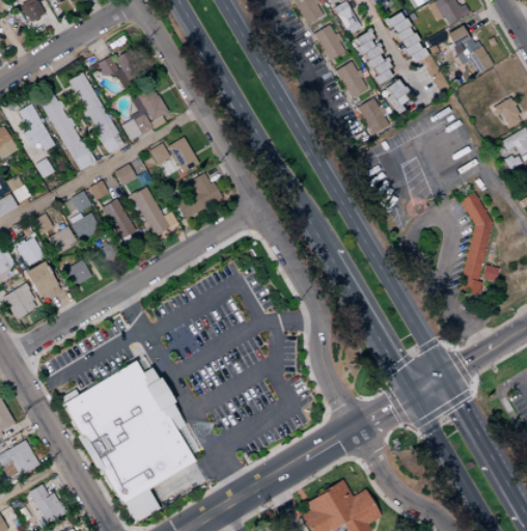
[(27,0),(22,2),(28,22),(46,17),(39,0),(27,0)]
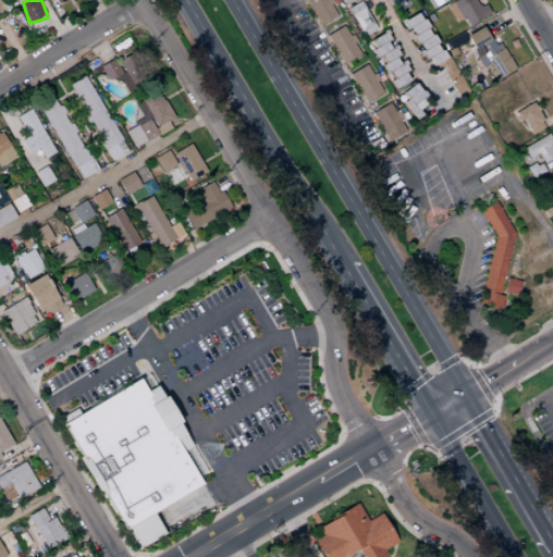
[(340,17),(331,0),(307,0),(321,27),(340,17)]
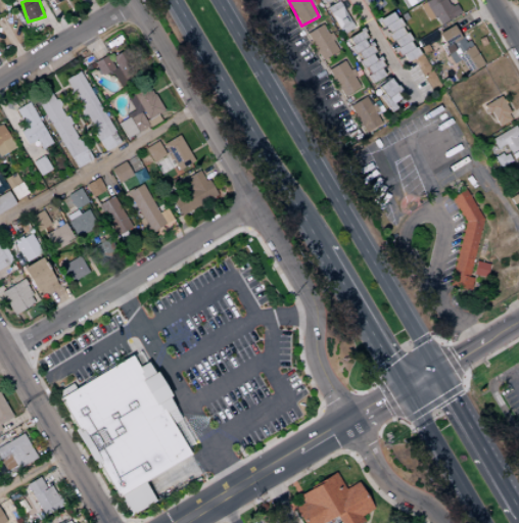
[(430,21),(438,17),(442,25),(464,14),(459,4),(452,8),(447,0),(431,0),(422,4),(430,21)]
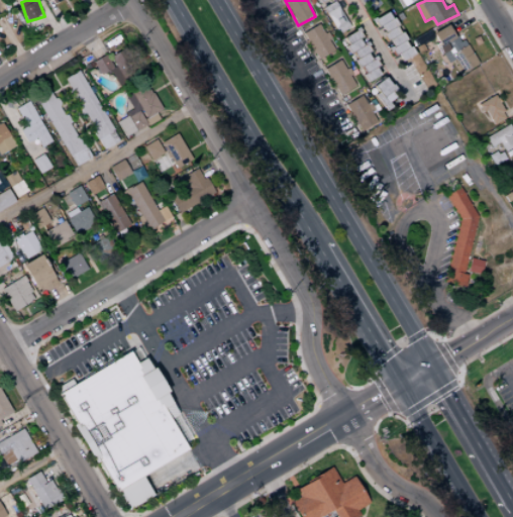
[(325,9),(339,33),(352,26),(337,2),(325,9)]
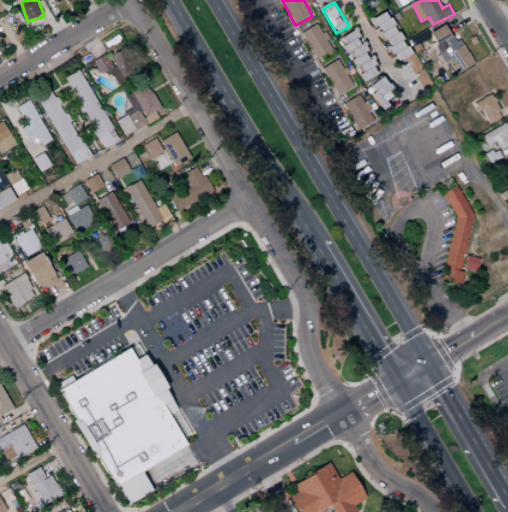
[(373,19),(384,43),(387,42),(396,63),(410,56),(390,11),(373,19)]
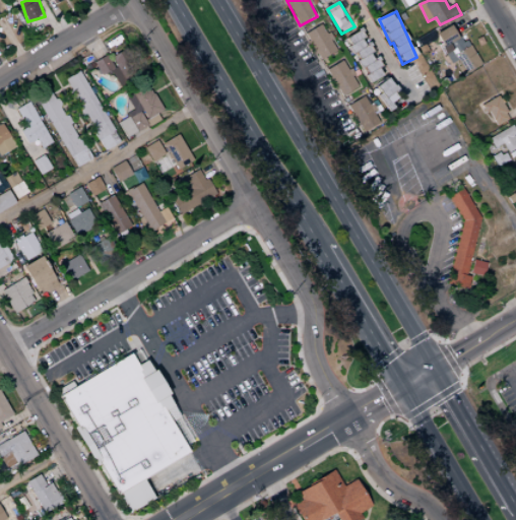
[(339,52),(330,33),(328,34),(324,25),(307,33),(320,61),(339,52)]
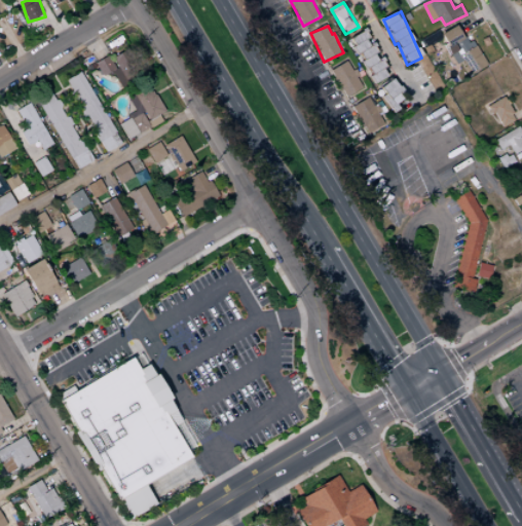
[(489,66),(475,40),(469,43),(459,26),(443,34),(468,78),(489,66)]
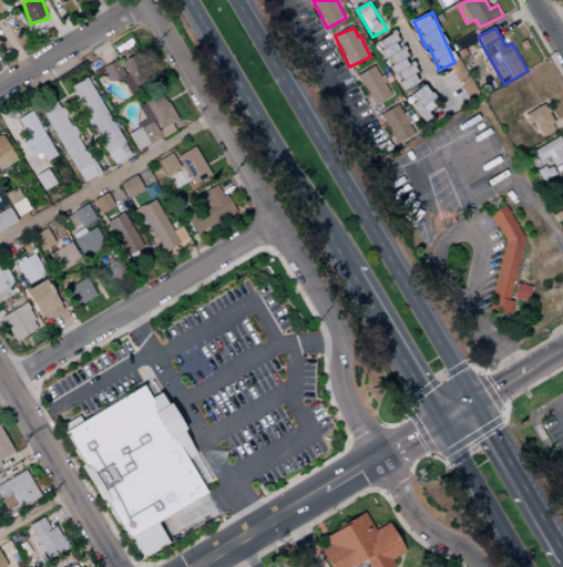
[(403,90),(420,82),(402,47),(401,47),(395,33),(379,41),(403,90)]
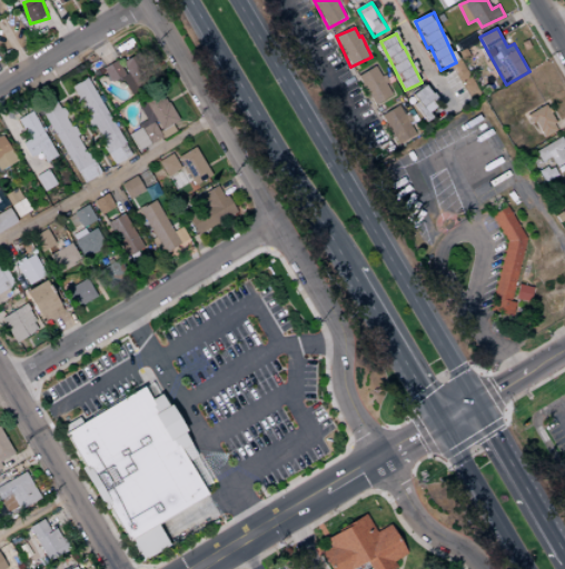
[(120,59),(105,68),(114,83),(124,78),(132,92),(160,76),(145,49),(122,62),(120,59)]
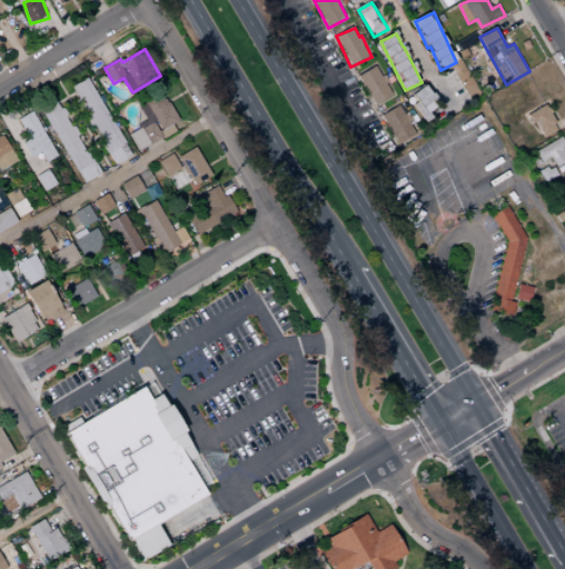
[(380,66),(360,75),(374,106),(394,97),(380,66)]
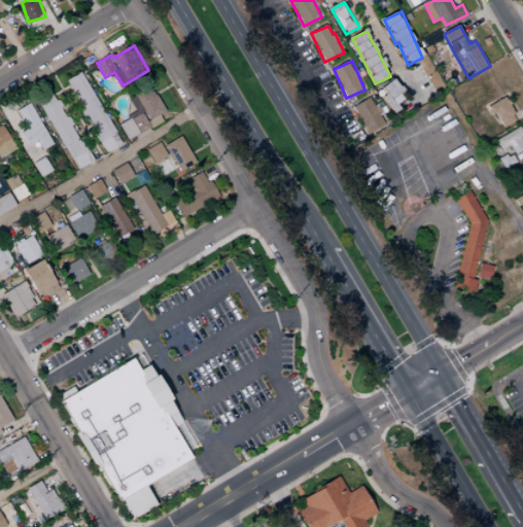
[(123,145),(84,72),(70,79),(107,153),(123,145)]
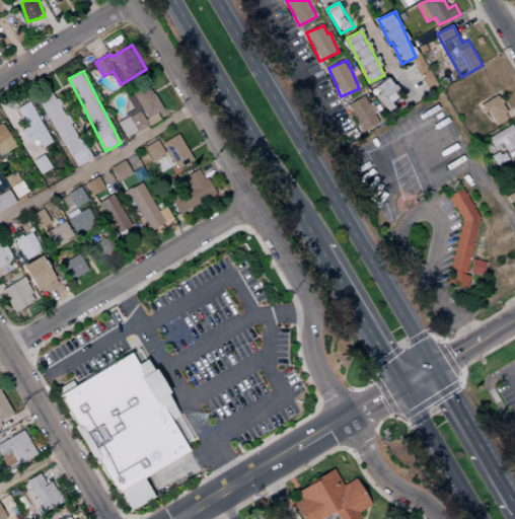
[(375,88),(387,105),(400,96),(387,79),(375,88)]
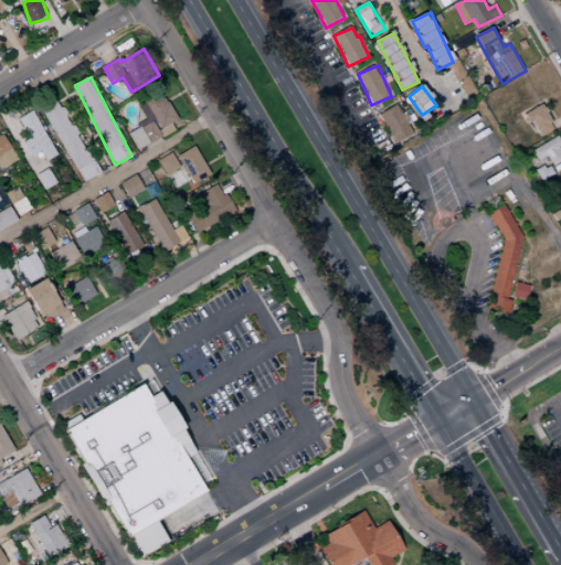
[(138,149),(177,131),(173,124),(179,120),(166,93),(140,105),(148,123),(130,131),(138,149)]
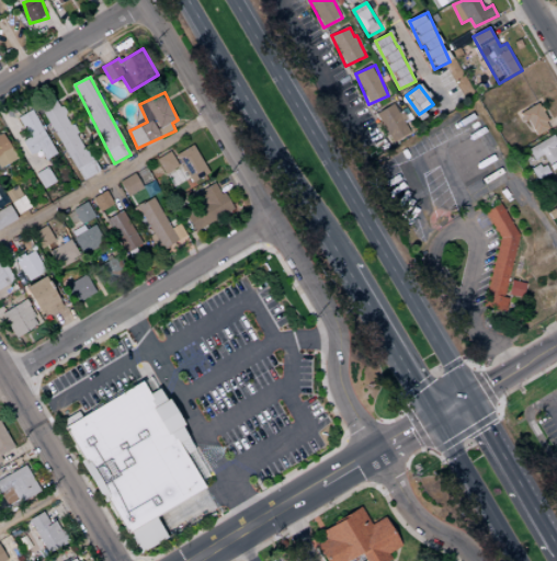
[(83,182),(99,173),(58,96),(43,105),(83,182)]
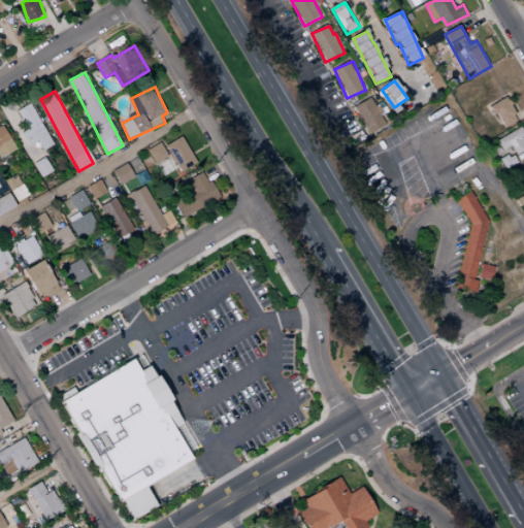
[(520,121),(508,97),(489,107),(494,117),(498,114),(506,128),(520,121)]
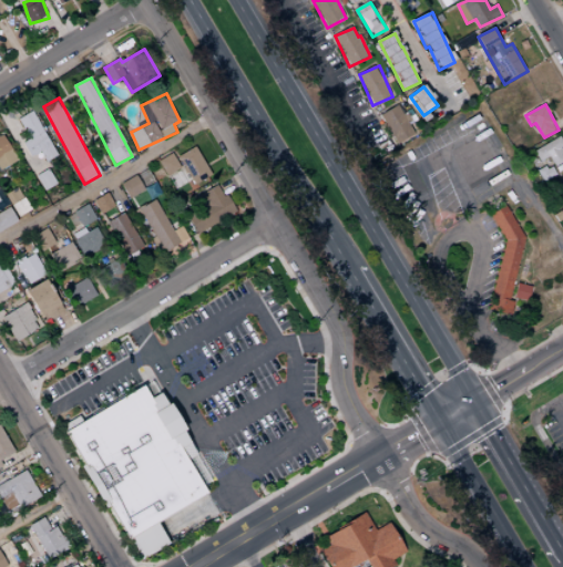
[(381,115),(398,145),(418,134),(407,114),(406,115),(400,105),(381,115)]
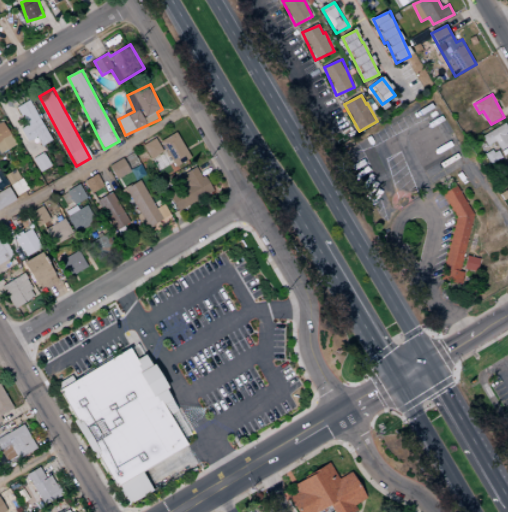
[(53,141),(31,100),(18,108),(28,126),(23,129),(30,142),(38,137),(43,147),(53,141)]
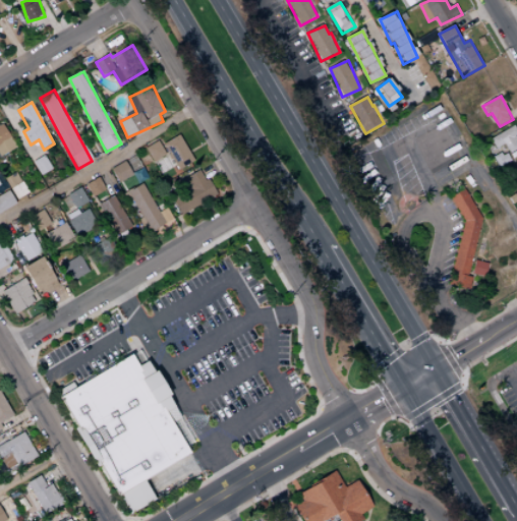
[(0,156),(0,157),(17,149),(5,122),(0,123),(0,156)]
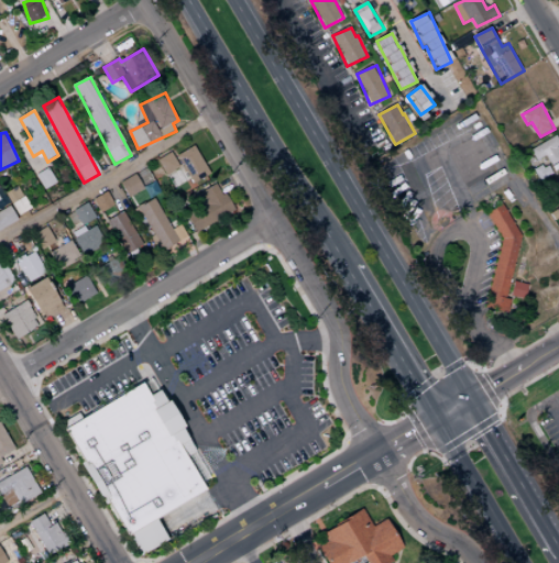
[(558,146),(555,139),(532,148),(537,161),(548,155),(556,170),(558,169),(558,146)]
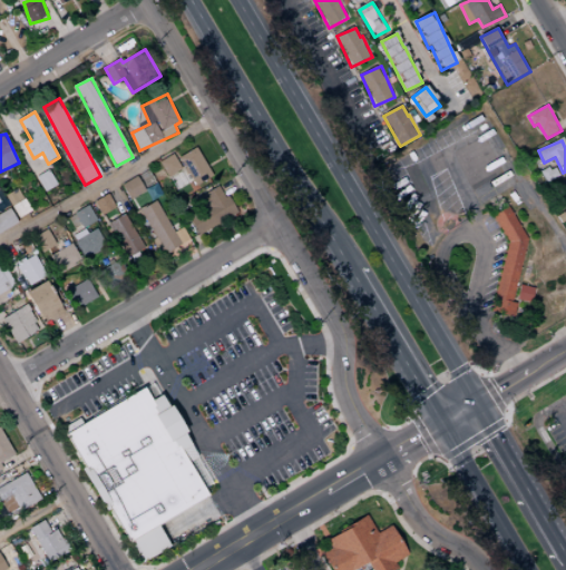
[(162,161),(169,177),(186,168),(196,187),(212,178),(197,149),(177,159),(175,154),(162,161)]
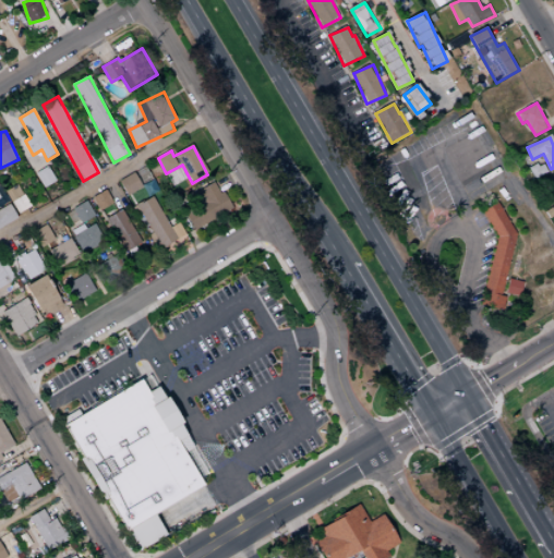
[(550,172),(543,156),(531,161),(538,178),(550,172)]
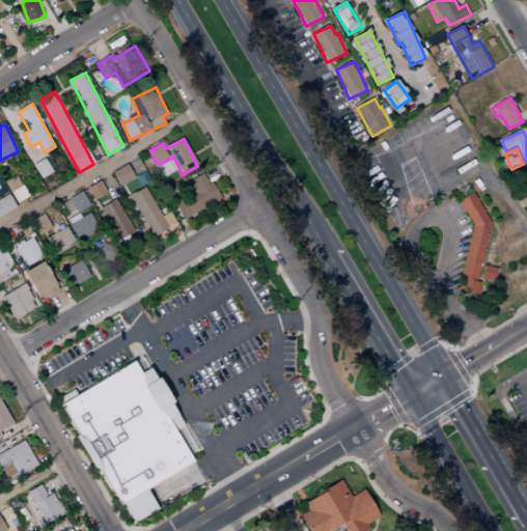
[(54,173),(49,159),(36,164),(42,178),(54,173)]
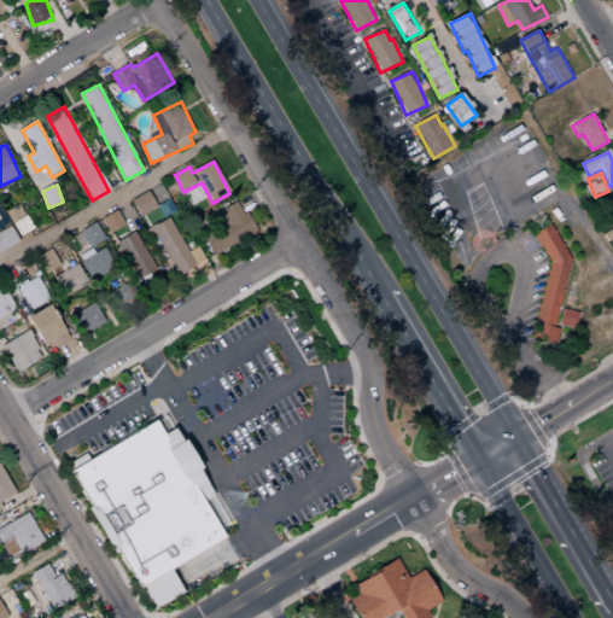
[(142,217),(159,208),(151,191),(134,200),(142,217)]
